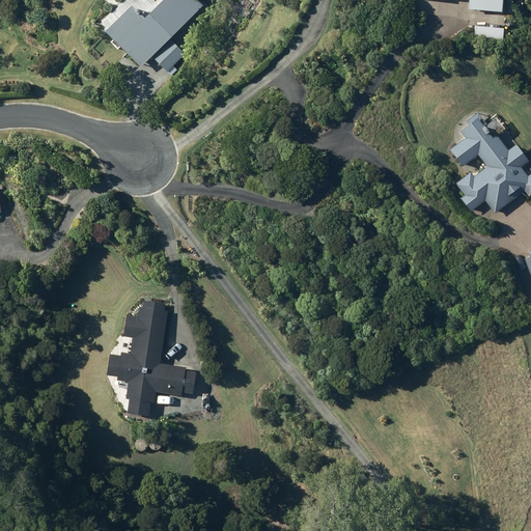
[(130,6),(104,33),(139,68),(150,57),(166,73),(184,55),(168,39),(201,5),(195,0),(162,0),(155,8),(146,0),(144,0),(134,10),(130,6)]
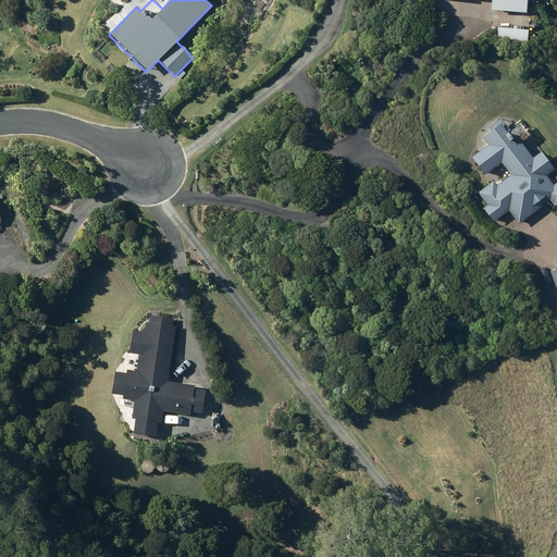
[(459,0),(463,0),(462,0),(491,0),(491,11),(525,14),(527,0),(459,0)]
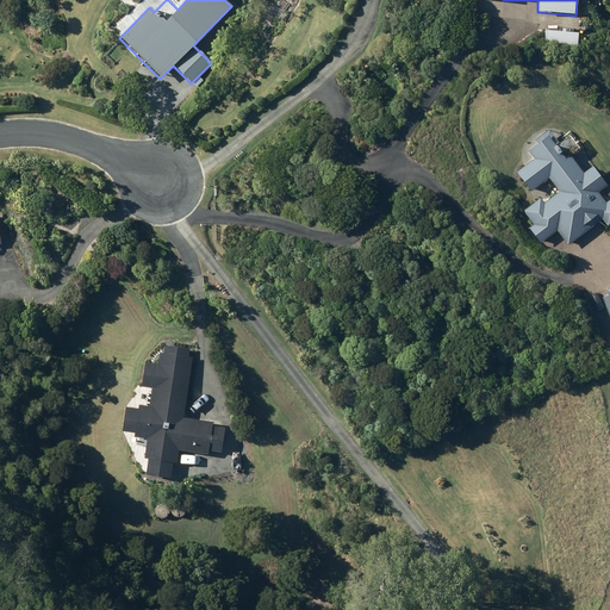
[(547,39),(572,42),(572,32),(548,30),(547,39)]
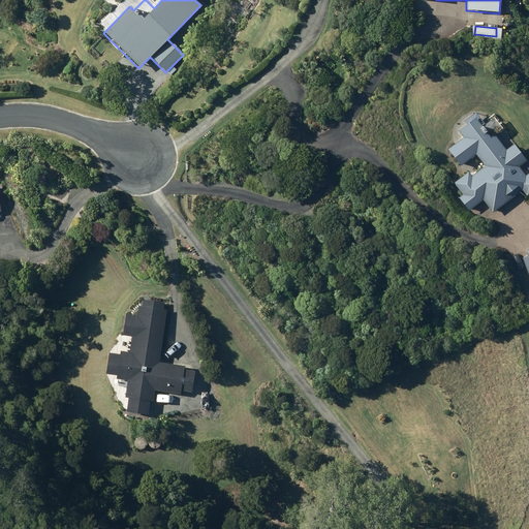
[(453,184),(462,195),(458,198),(468,211),(481,200),(492,213),(522,190),(527,197),(528,195),(528,173),(525,176),(519,167),(526,161),(512,145),(505,150),(494,135),(501,129),(493,118),(484,125),(474,113),(463,122),(466,125),(458,131),(462,138),(447,150),(460,166),(475,155),(485,167),(471,178),(467,173),(453,184)]
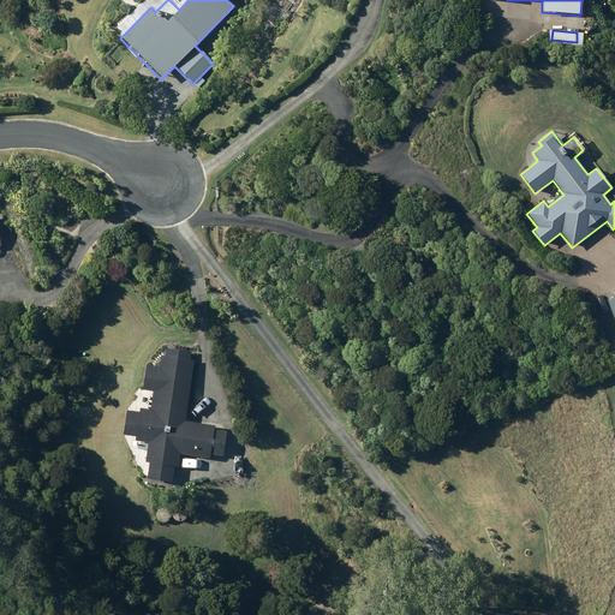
[(145,364),(142,387),(153,388),(150,407),(138,406),(138,410),(124,408),(120,431),(135,434),(133,437),(141,439),(141,440),(147,441),(144,460),(148,460),(145,476),(171,479),(173,464),(177,465),(179,452),(209,457),(209,452),(222,454),(226,430),(213,428),(214,424),(184,419),(193,358),(189,358),(190,351),(165,347),(165,354),(160,354),(159,365),(145,364)]
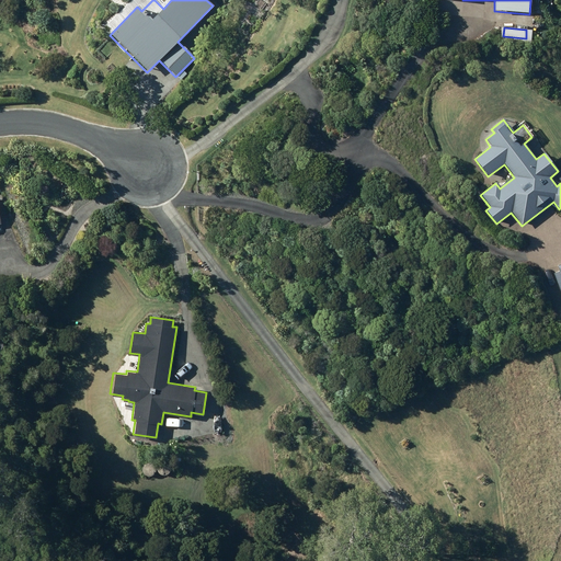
All buildings are outlined.
